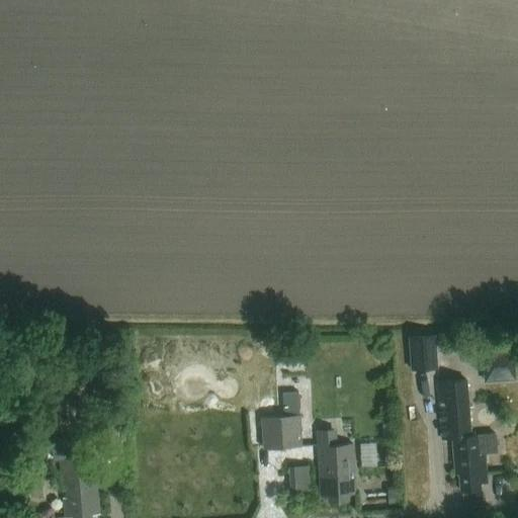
[(437,368),(435,335),(408,337),(411,370),(437,368)]
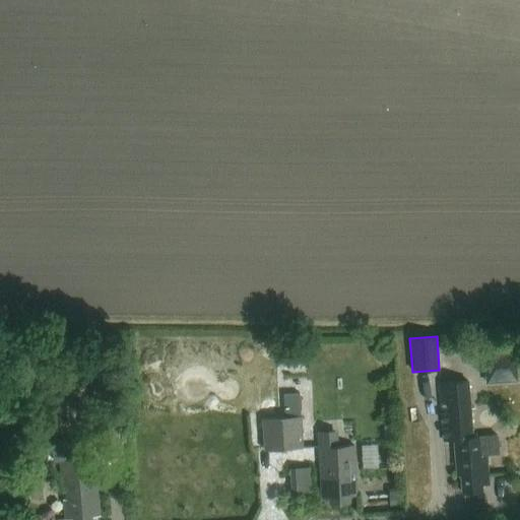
[(484,340),(485,353),(514,351),(513,339),(484,340)]
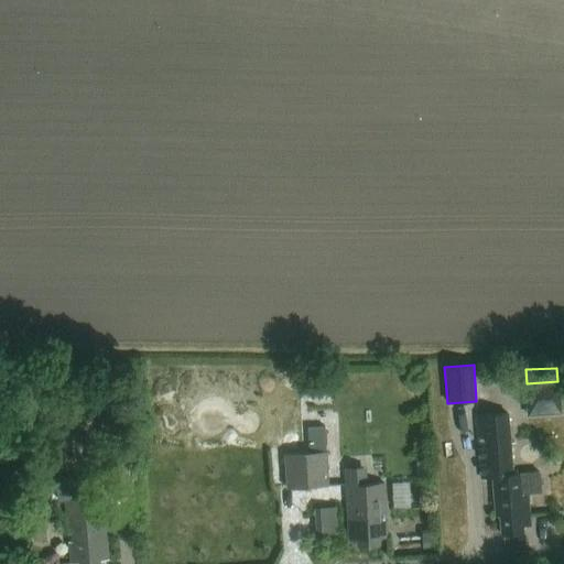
[(557,381),(527,383),(528,402),(559,400),(557,381)]
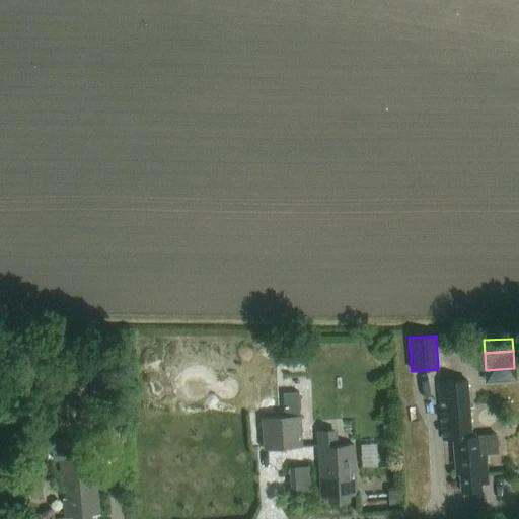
[(482,485),(489,484),(486,454),(498,453),(497,435),(471,437),(467,381),(439,383),(443,440),(453,440),(456,475),(460,474),(461,493),(482,491),(482,485)]
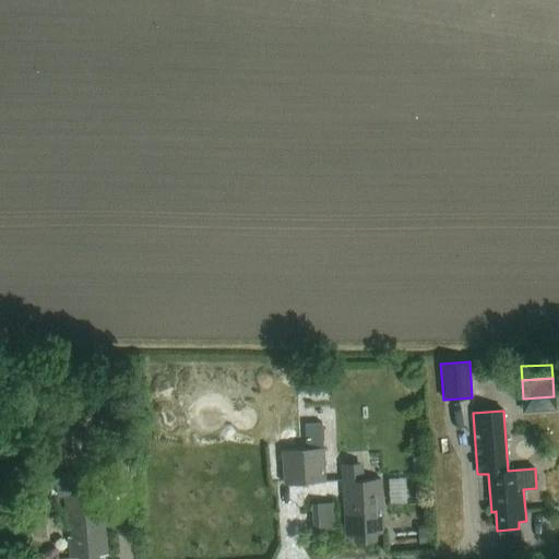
[(282,484),(322,480),(320,448),(280,451),(282,484)]
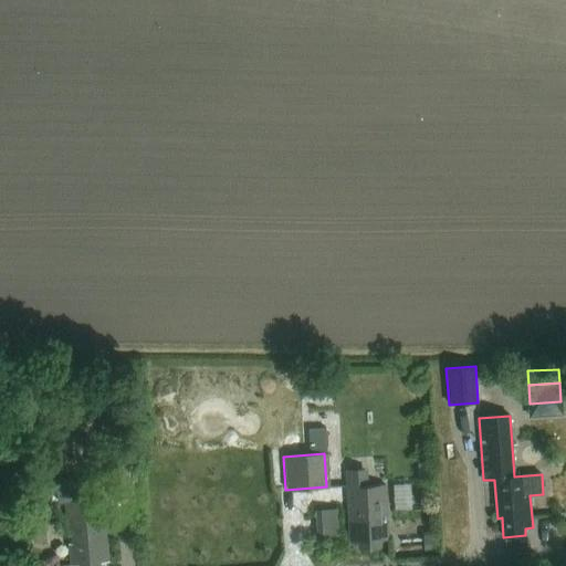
[(368,486),(349,488),(350,541),(358,541),(359,548),(380,547),(380,540),(388,540),(386,486),(368,486)]
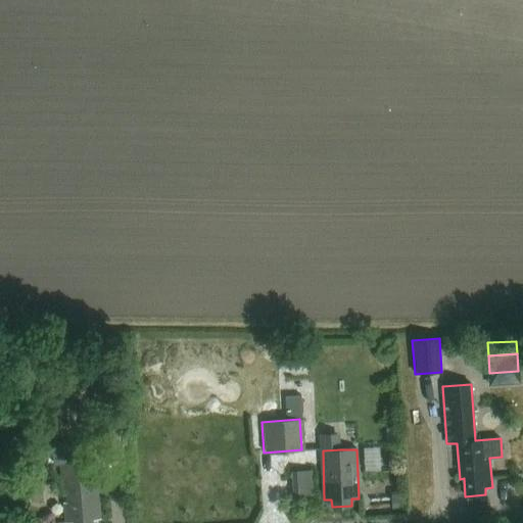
[(93,522),(94,521),(101,520),(95,461),(61,464),(66,522),(69,522),(74,522),(93,522)]
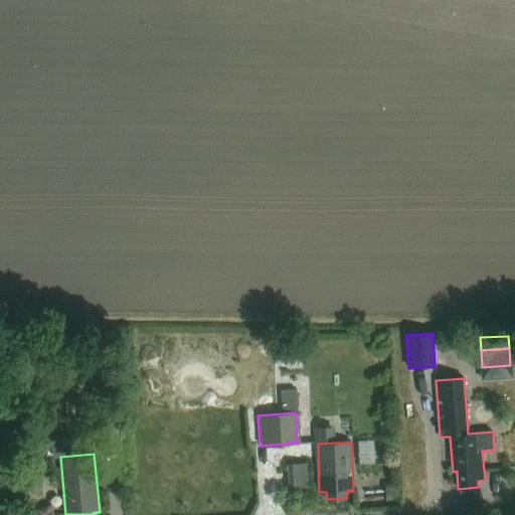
[(296,492),(315,491),(313,461),(295,462),(296,492)]
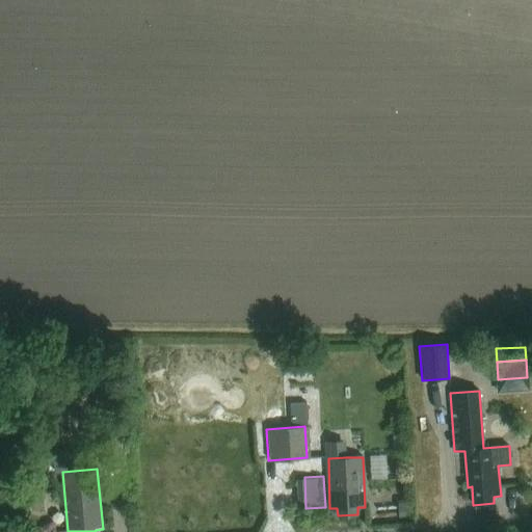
[(411,503),(398,503),(398,521),(411,520),(411,503)]
